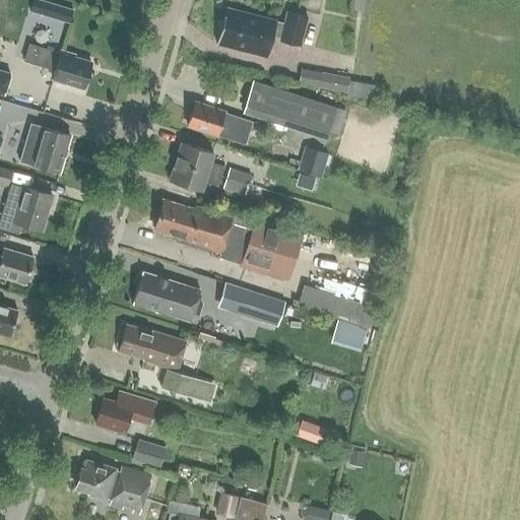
[(44,0),(33,0),(30,9),(69,20),(73,9),(44,0)]
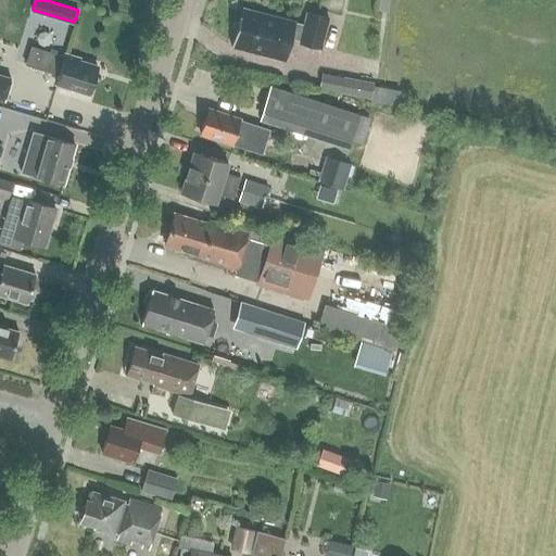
[(319,49),(328,17),(306,12),(303,25),(240,9),(237,22),(232,24),(231,29),(234,34),(230,47),(285,61),(290,41),(319,49)]
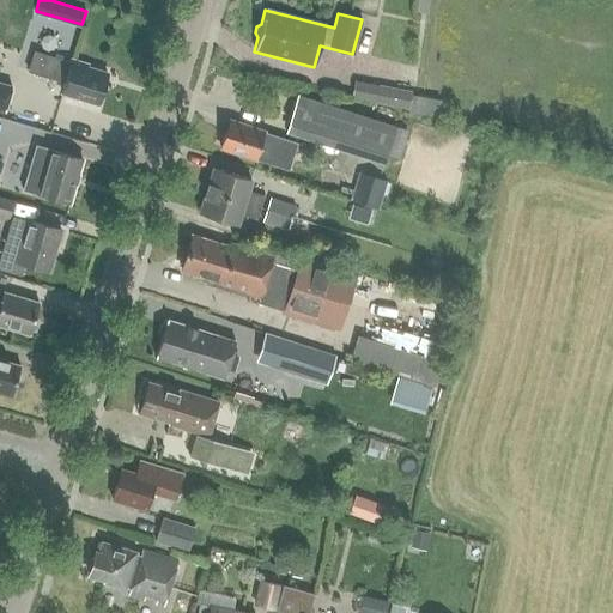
[(86,68),(87,65),(71,60),(70,64),(35,54),(29,71),(65,82),(62,93),(98,104),(99,99),(103,99),(105,90),(103,89),(107,74),(86,68)]
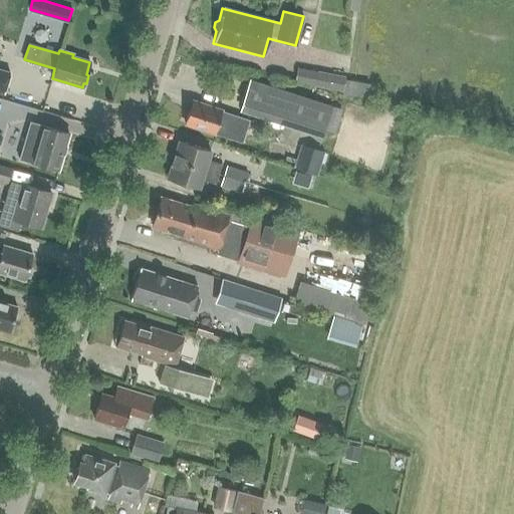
[(345,75),(297,66),(294,80),(342,89),(342,92),(366,97),(369,83),(344,78),(345,75)]
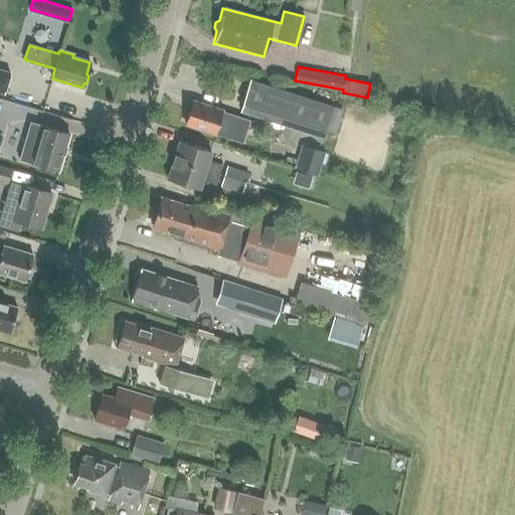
[(0,92),(4,94),(9,73),(0,70),(0,92)]
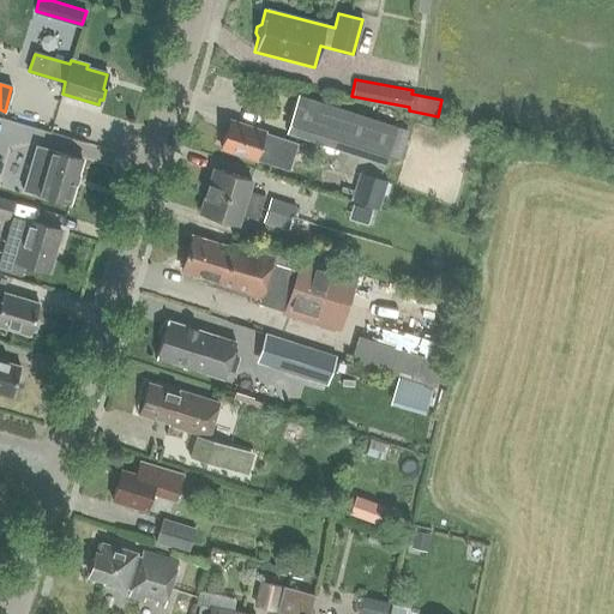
[(397,126),(298,96),(286,134),(385,166),(389,156),(399,160),(408,131),(397,127),(397,126)]
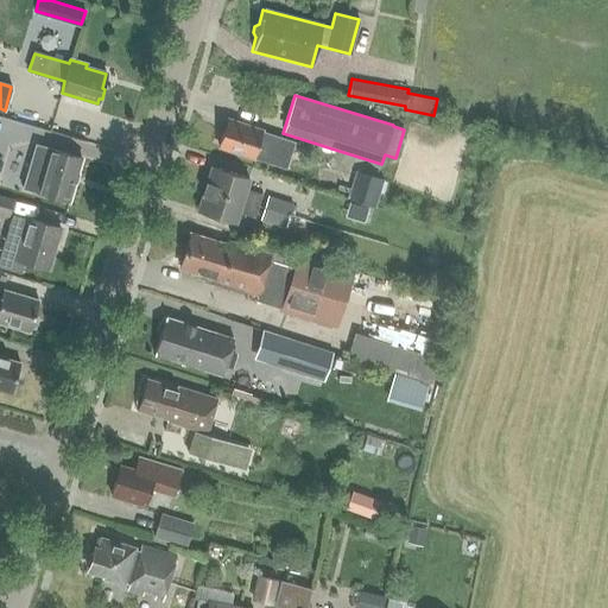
[(292,144),(279,140),(259,133),(260,131),(227,120),(219,147),(285,168),(292,144)]
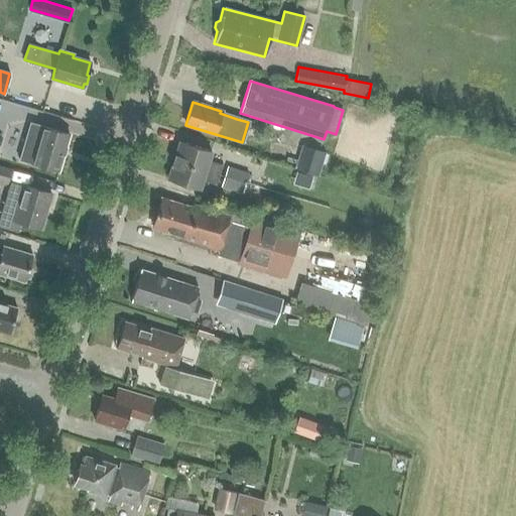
[(58,171),(70,134),(30,123),(19,160),(58,171)]
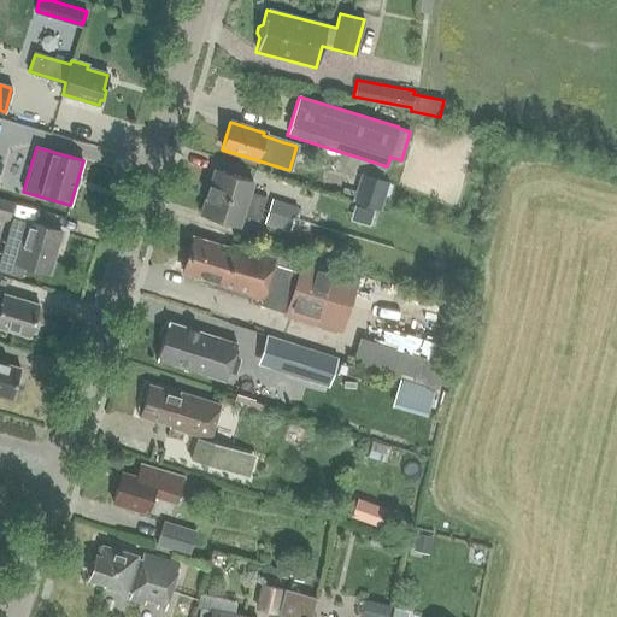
[(207,193),(262,210),(264,198),(247,193),(251,181),(215,170),(207,193)]
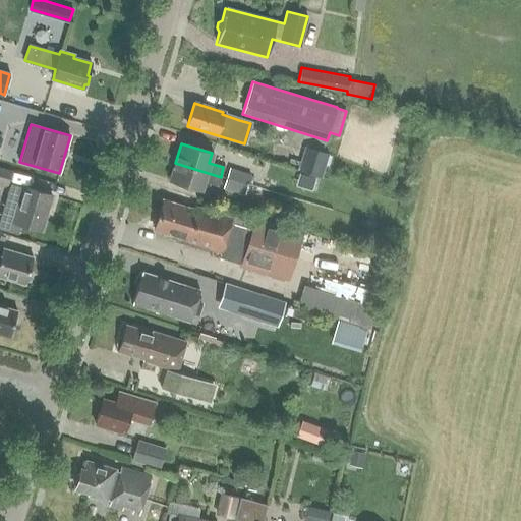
[(329,152),(305,146),(297,171),(322,177),(329,152)]
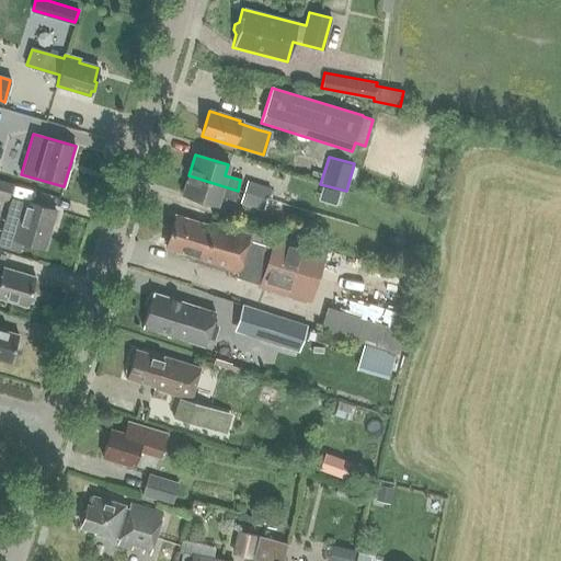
[(235,201),(238,191),(189,175),(182,196),(216,206),(219,195),(235,201)]
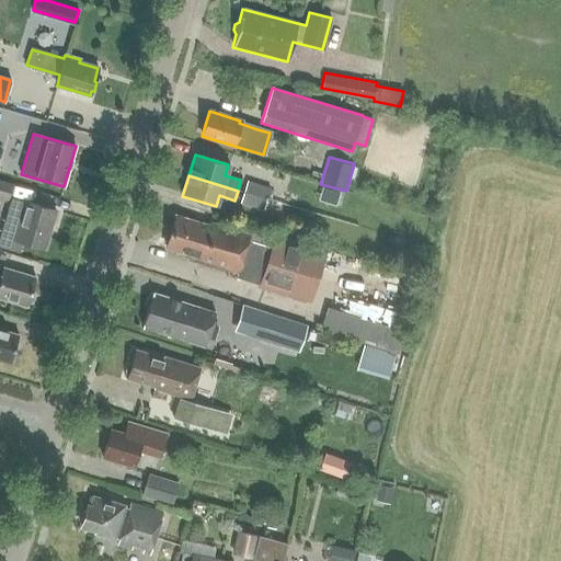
[(244,192),(267,199),(271,190),(272,186),(248,180),(244,192)]
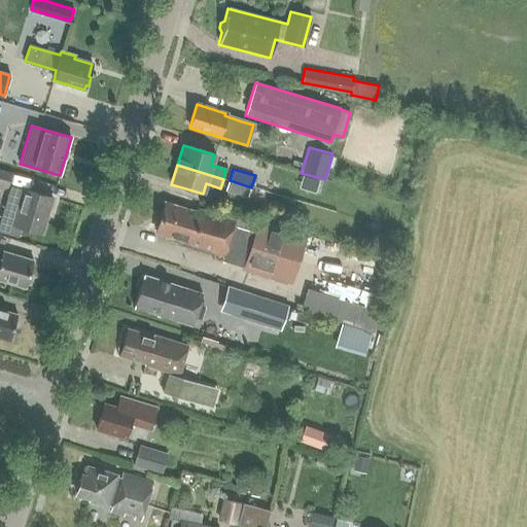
[(0,170),(0,185),(7,188),(11,174),(0,170)]
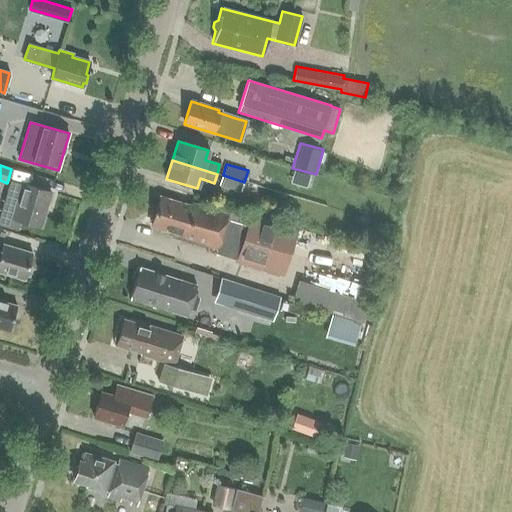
[(260,186),(244,182),(223,175),(220,185),(257,196),(260,186)]
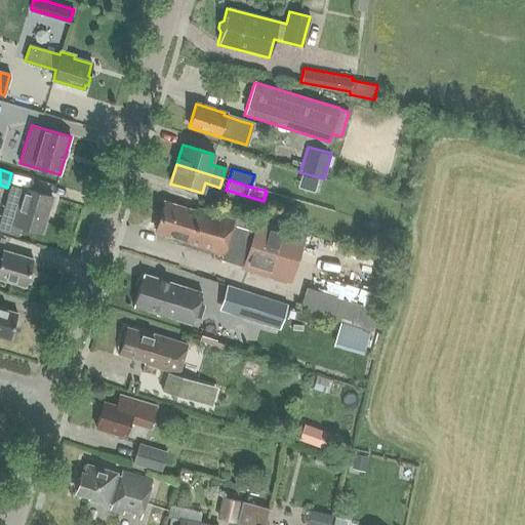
[(52,198),(23,189),(23,190),(10,186),(4,206),(0,219),(0,231),(17,237),(21,226),(42,232),(52,198)]
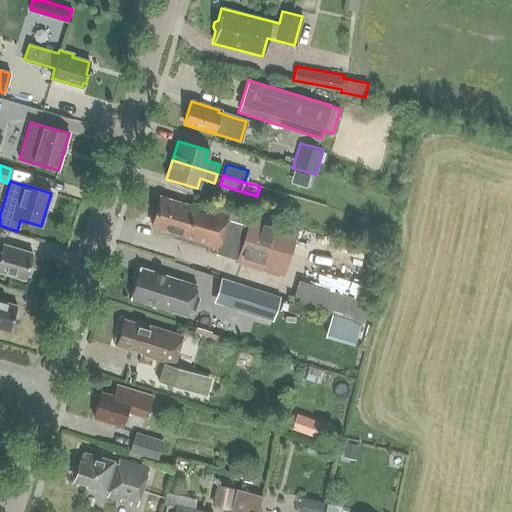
[(190,206),(160,197),(151,226),(172,233),(171,237),(184,241),(185,238),(217,248),(215,253),(237,260),(236,262),(283,276),(298,228),(251,214),(248,226),(226,219),(227,215),(191,204),(190,206)]
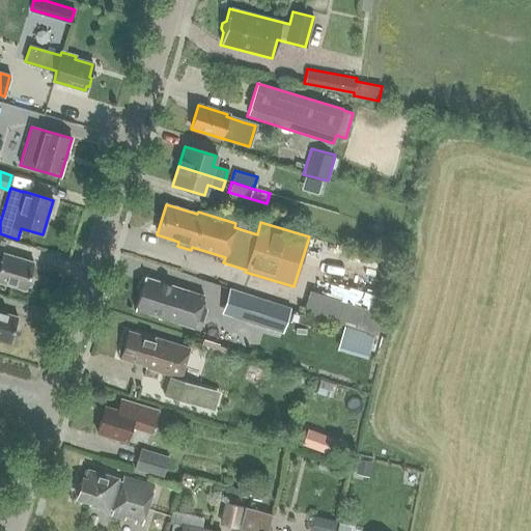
[(3,253),(1,260),(0,259),(0,281),(26,290),(27,286),(30,286),(32,280),(30,277),(34,263),(3,253)]
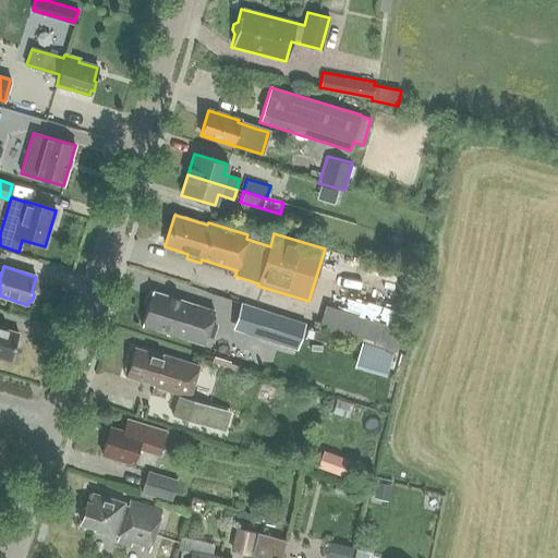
[(214,311),(152,291),(150,293),(146,295),(143,303),(146,307),(141,325),(203,344),(206,337),(210,338),(215,324),(210,323),(214,311)]
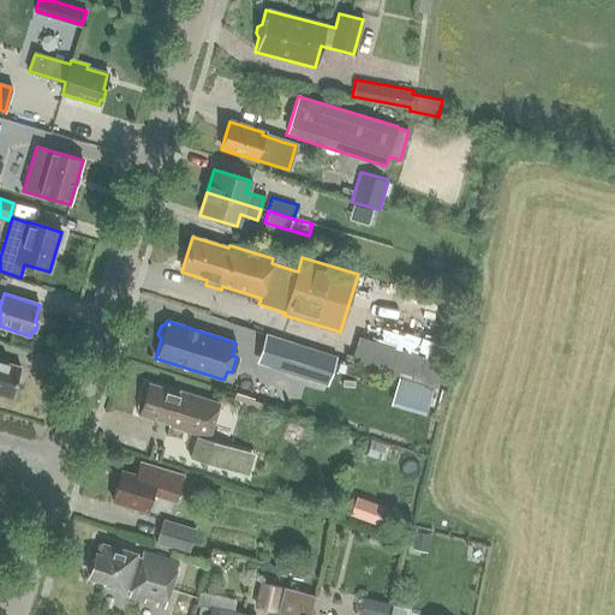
[(266,335),(256,364),(327,387),(336,358),(266,335)]
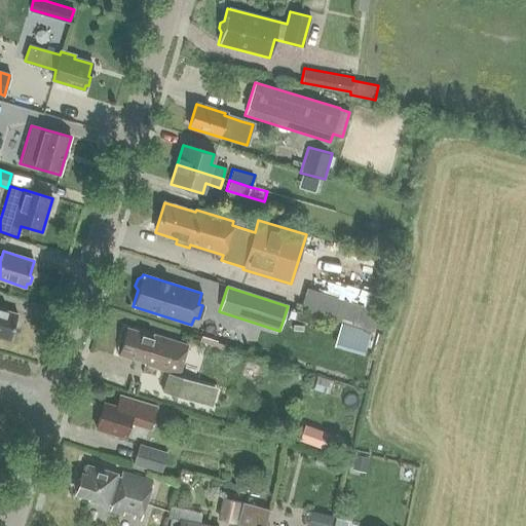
[(300,309),(373,332),(379,311),(307,289),(300,309)]
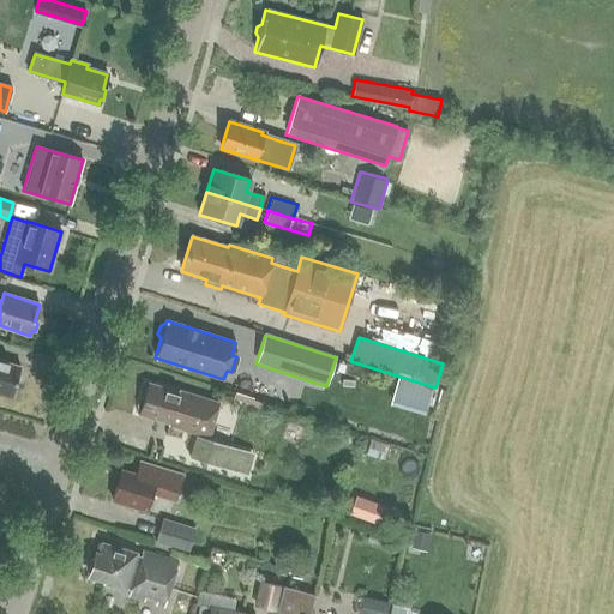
[(0,393),(12,397),(20,367),(0,360),(0,393)]
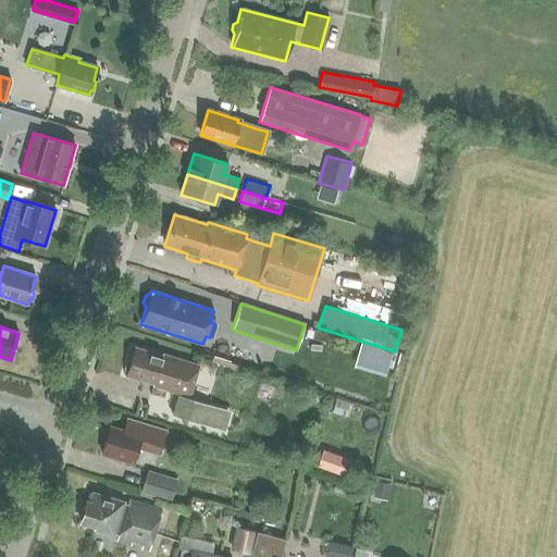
[(259,368),(263,349),(217,338),(212,357),(259,368)]
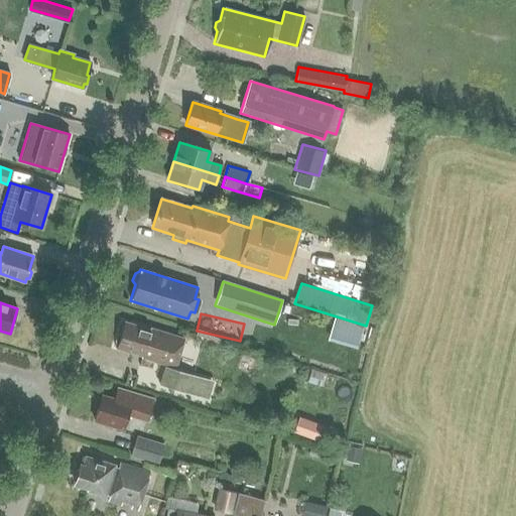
[(334,325),(330,337),(341,340),(355,345),(361,326),(336,317),(334,325)]
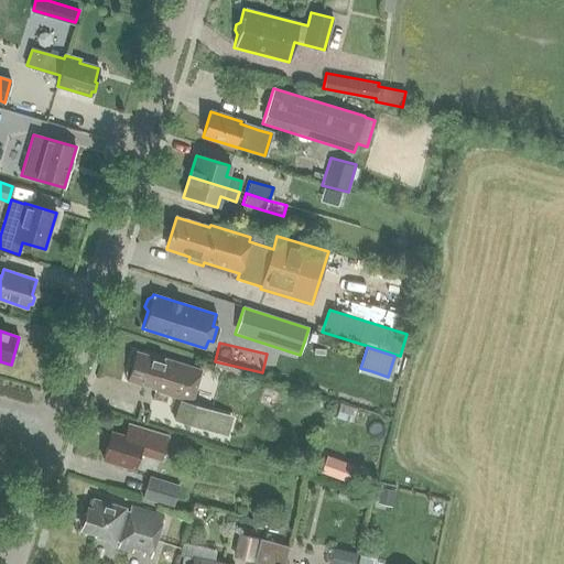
[(128,377),(127,380),(155,389),(155,391),(182,399),(181,401),(180,400),(173,421),(188,425),(215,424),(216,411),(186,402),(186,400),(191,402),(201,370),(163,359),(163,361),(134,354),(131,365),(128,365),(125,373),(128,377)]
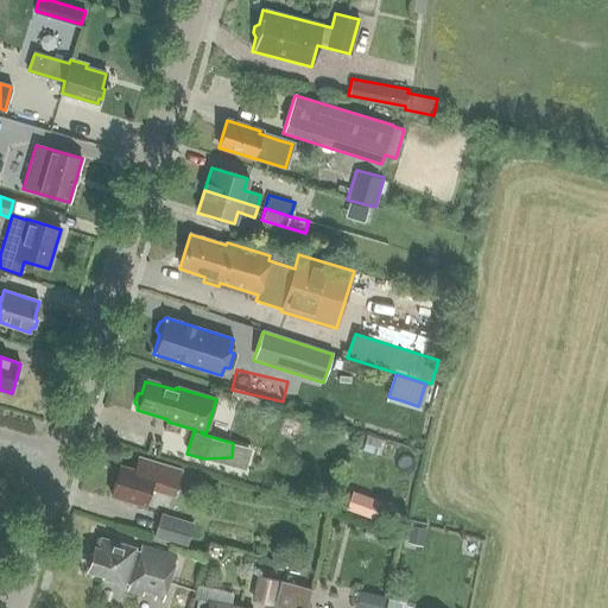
[(139,455),(137,464),(134,472),(119,467),(111,495),(145,506),(151,486),(172,493),(181,468),(139,455)]
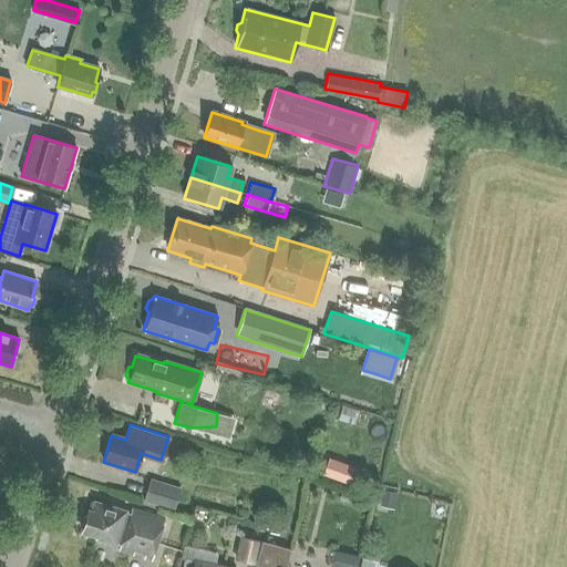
[(360,470),(328,459),(322,476),(354,487),(360,470)]
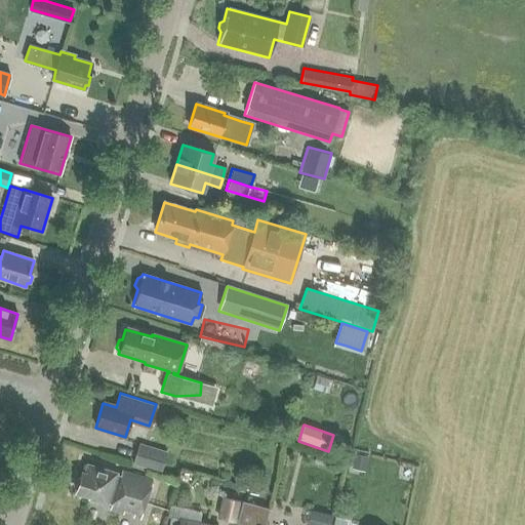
[(165,451),(138,444),(132,465),(159,472),(165,451)]
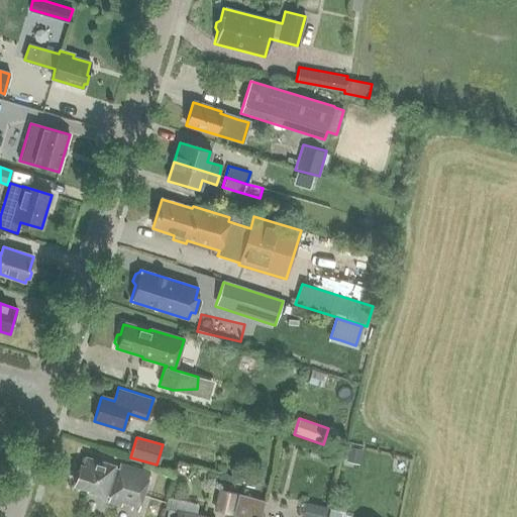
[(131,507),(130,509),(137,512),(149,474),(119,464),(117,470),(112,469),(112,468),(83,457),(74,484),(87,489),(87,490),(104,496),(104,497),(108,498),(107,502),(119,506),(120,504),(131,507)]
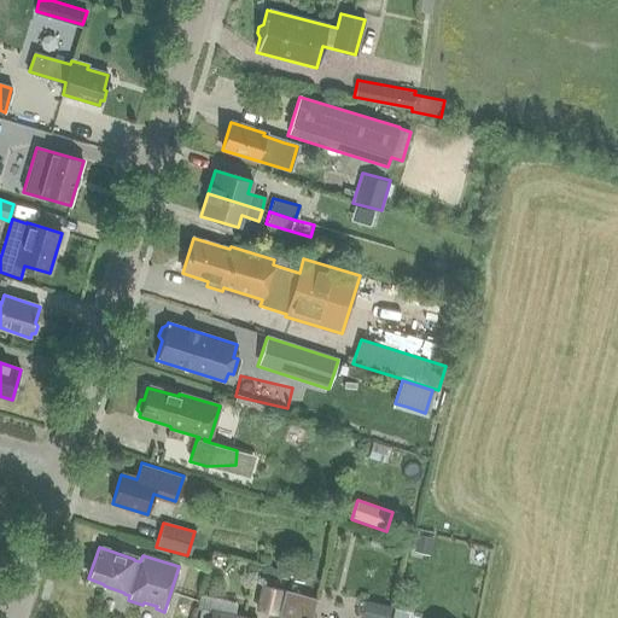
[(283,590),(260,586),(255,610),(278,614),(283,590)]
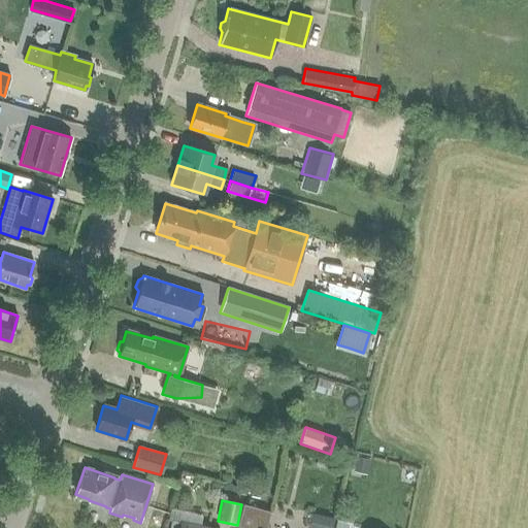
[(265,527),(269,510),(241,504),(236,527),(265,527)]
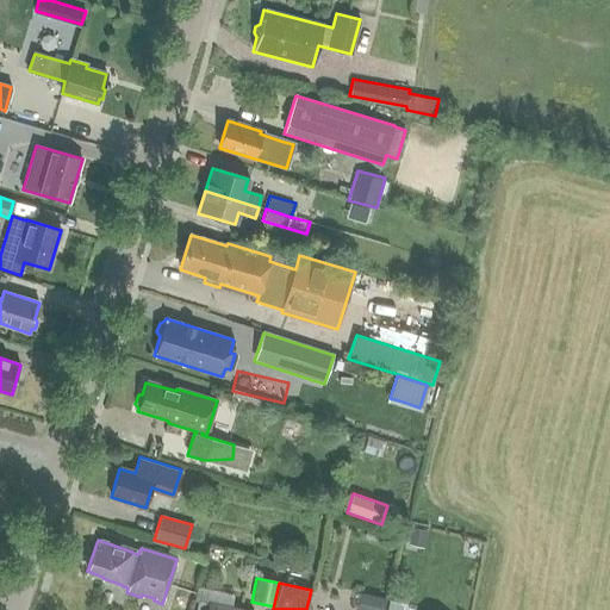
[(383,609),(386,599),(361,593),(356,609),(383,609)]
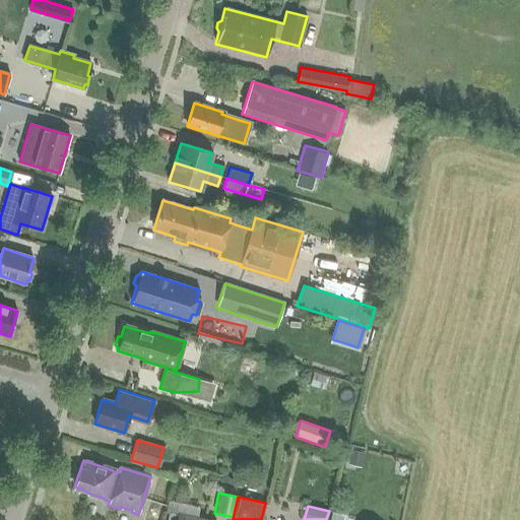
[(342,519),(344,514),(334,511),(331,519),(342,519)]
